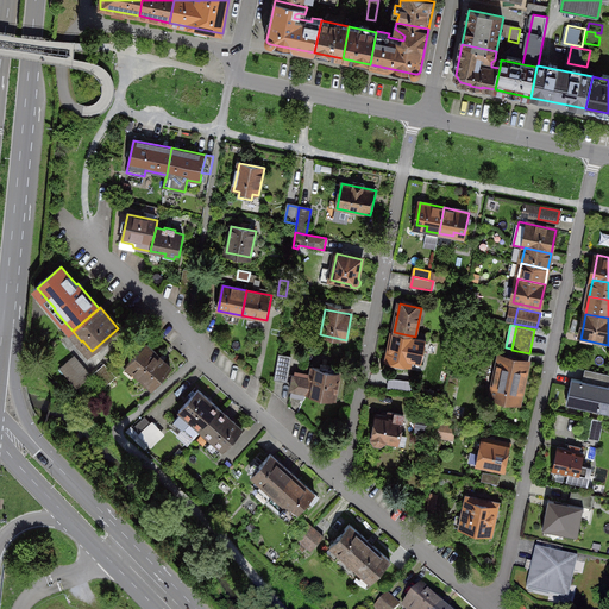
[(394,332),(388,360),(420,368),(426,339),(415,337),(394,332)]
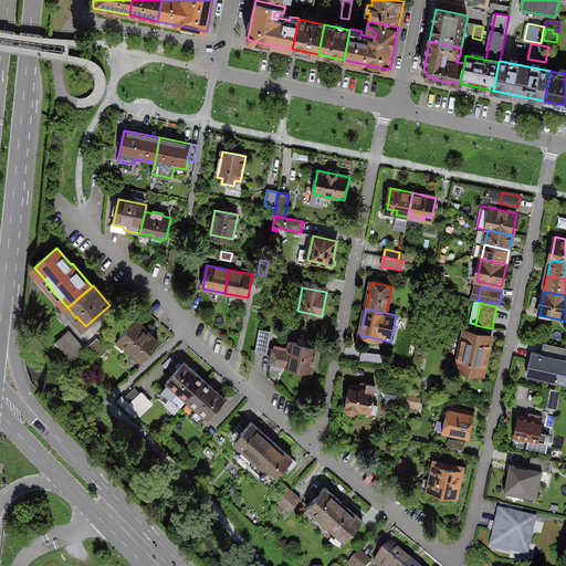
[(146,328),(136,321),(119,341),(144,362),(159,343),(145,329),(146,328)]
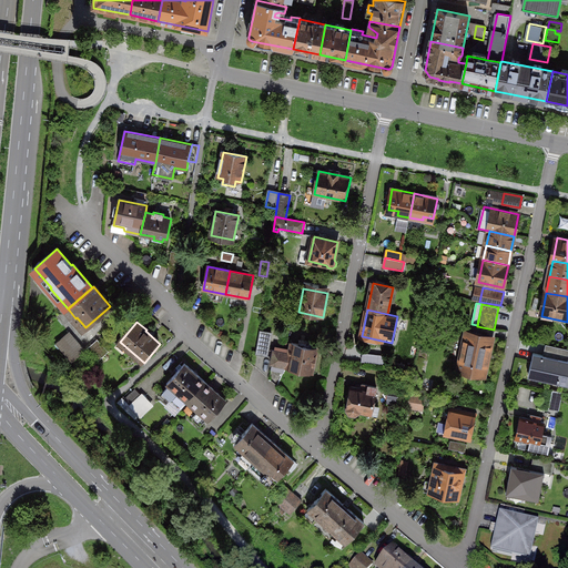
[(261,331),(257,353),(269,355),(272,333),(261,331)]
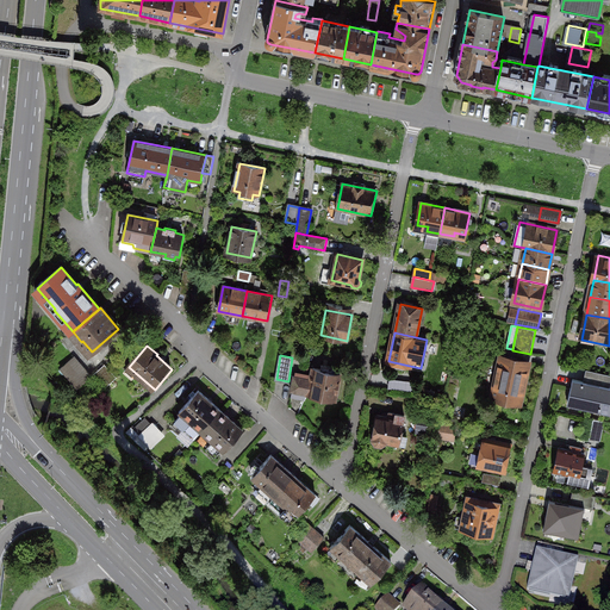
[(526,386),(530,361),(500,355),(495,379),(526,386)]
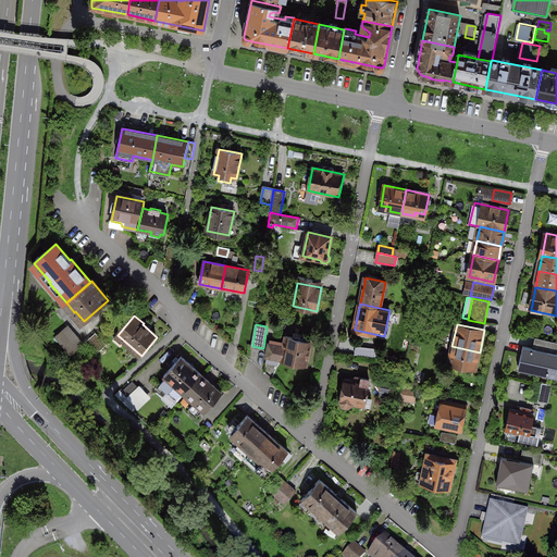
[(71,355),(84,344),(69,326),(56,337),(71,355)]
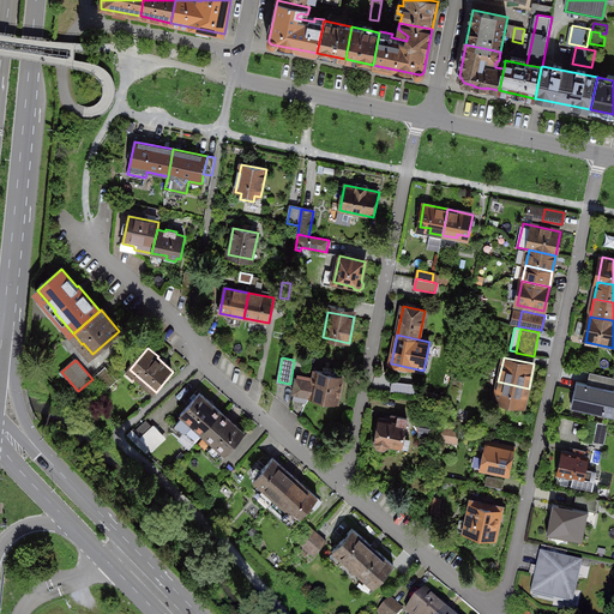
[(119,380),(106,367),(92,379),(104,392),(119,380)]
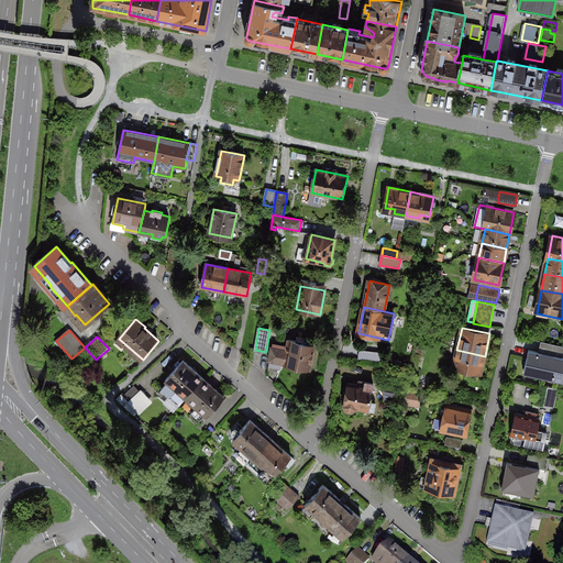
[(311,360),(315,345),(289,341),(288,351),(272,348),(269,361),(285,364),(285,365),(309,370),(310,366),(311,366),(312,362),(311,360)]
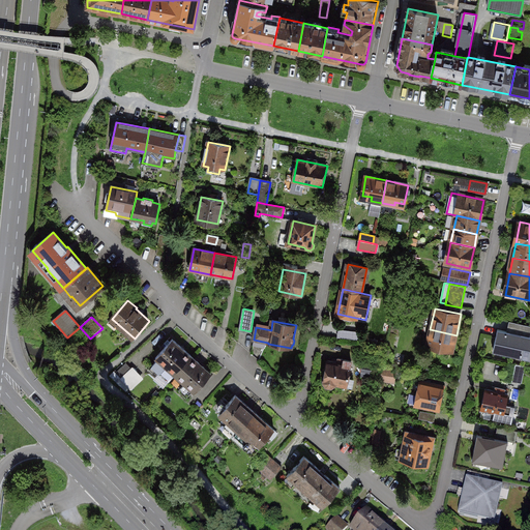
[(512,333),(529,337),(529,335),(529,326),(514,323),(512,333)]
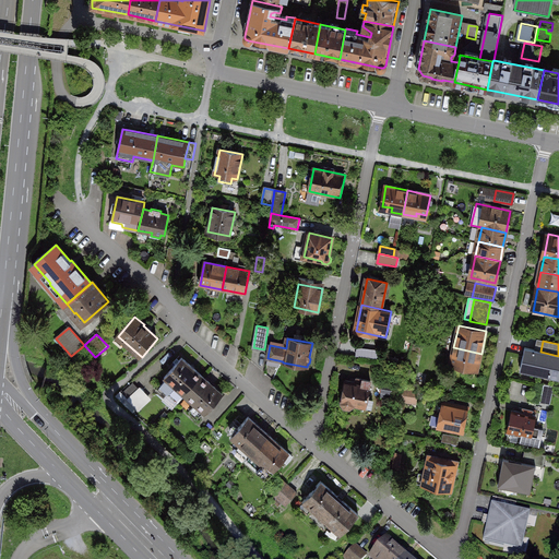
[(477,373),(482,354),(453,347),(449,367),(477,373)]
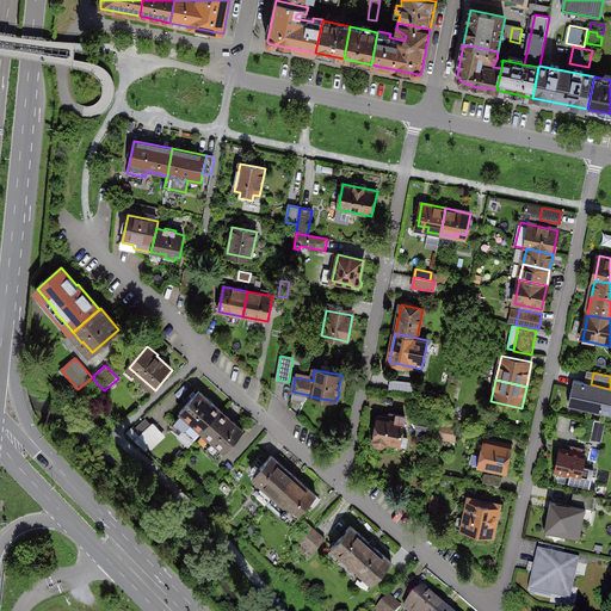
[(591,384),(574,381),(568,406),(610,414),(610,388),(610,389),(591,384)]
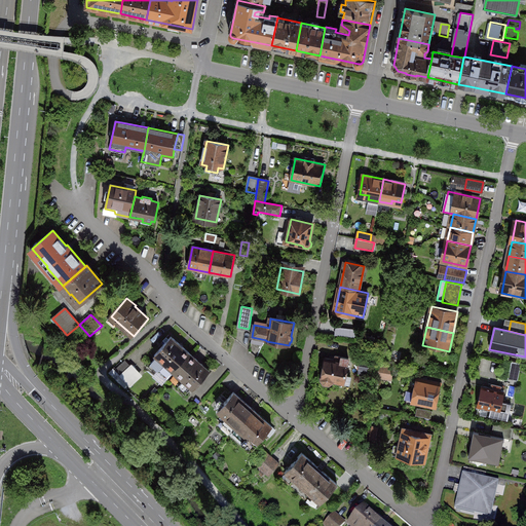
[(190,353),(172,337),(155,355),(157,358),(155,360),(162,366),(164,364),(174,372),(190,353)]
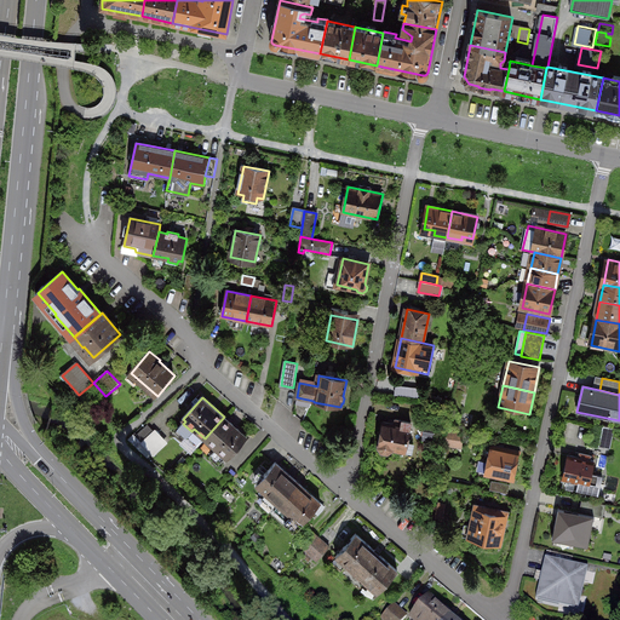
[(247,437),(224,417),(205,438),(217,449),(211,457),(219,464),(225,457),(228,459),(247,437)]
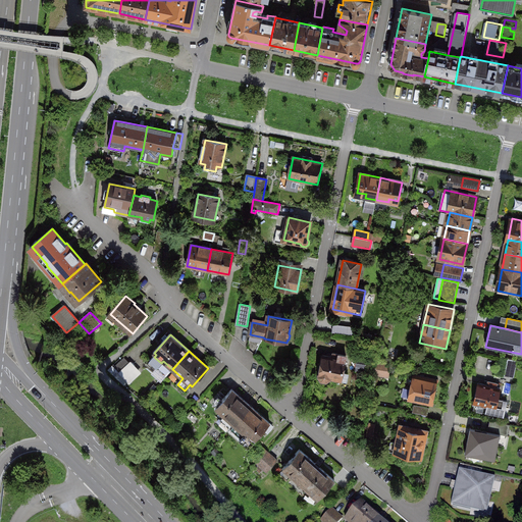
[(332,358),(323,356),(319,375),(321,379),(326,380),(330,378),(342,380),(347,356),(333,353),(332,358)]
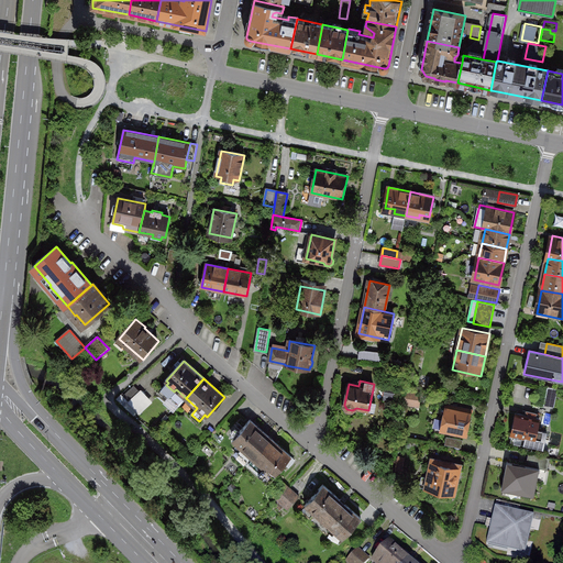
[(134,386),(123,396),(129,401),(140,392),(134,386)]
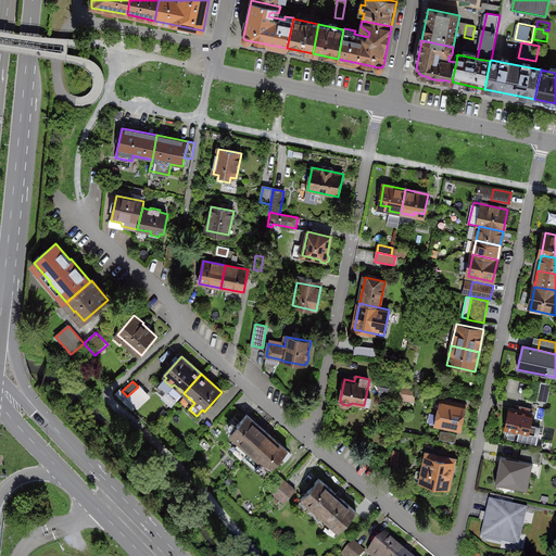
[(551,386),(540,383),(536,400),(548,402),(551,386)]
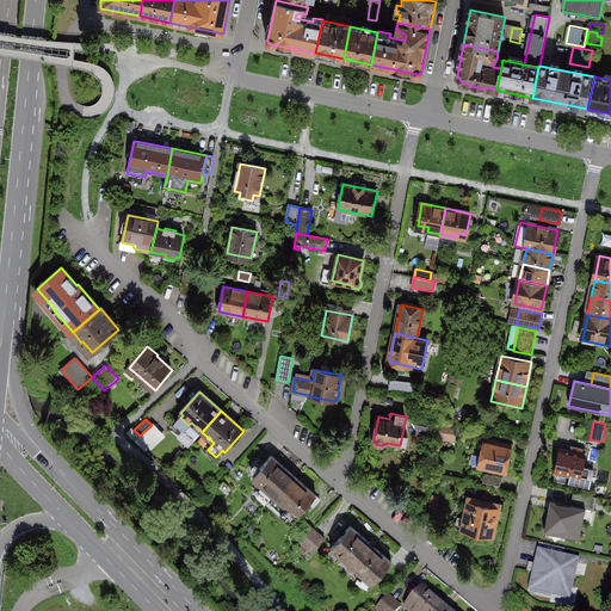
[(458,429),(440,425),(438,438),(456,442),(458,429)]
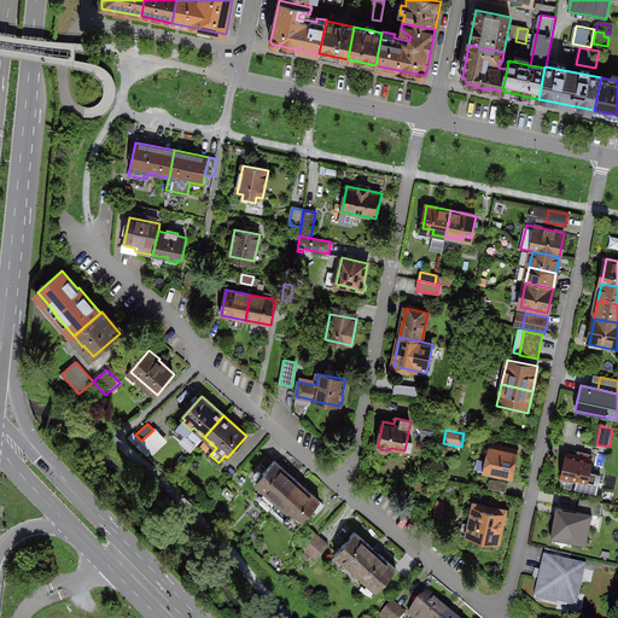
[(512,477),(518,450),(489,444),(484,472),(512,477)]
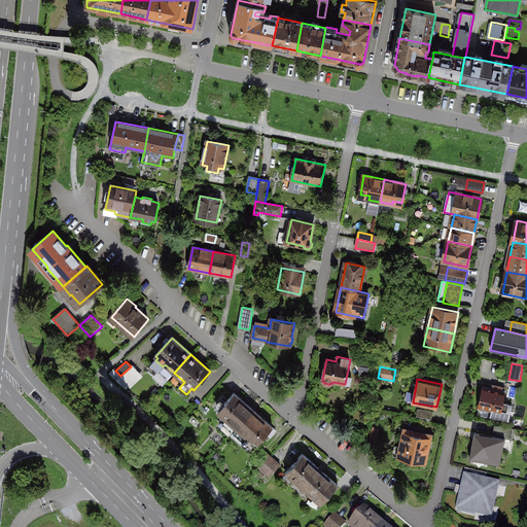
[(493,389),(483,387),(479,407),(492,410),(491,417),(508,420),(513,405),(503,402),(505,392),(502,391),(502,388),(494,386),(493,389)]
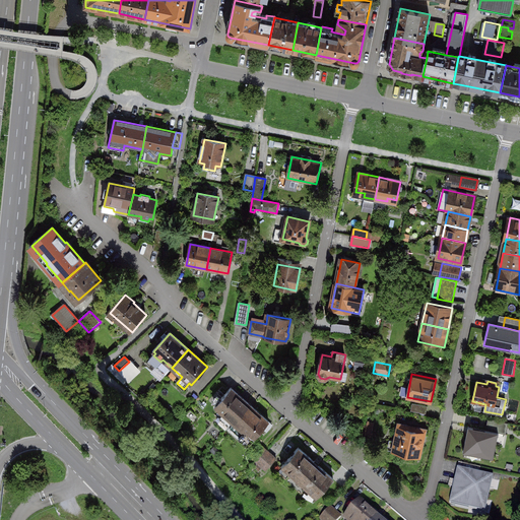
[(251,405),(232,388),(215,406),(235,424),(251,405)]
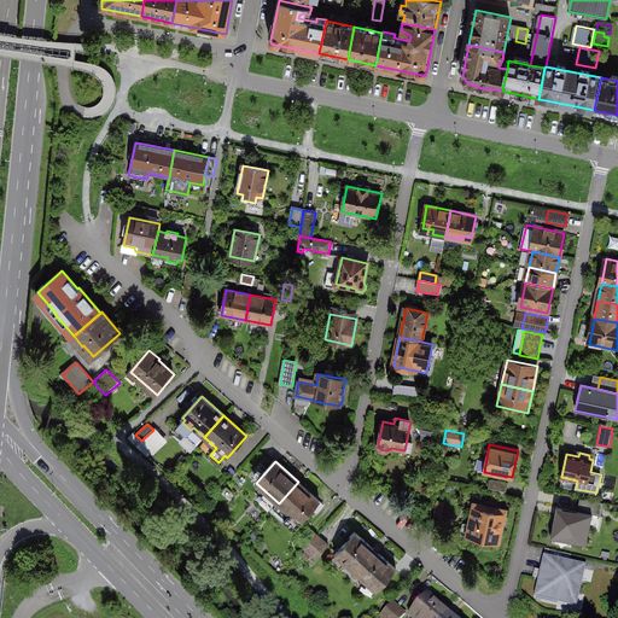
[(502,488),(503,479),(491,478),(490,487),(502,488)]
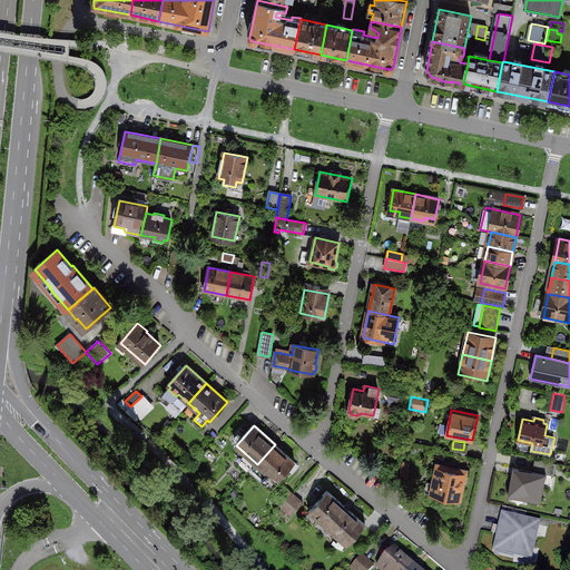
[(295,462),(275,444),(257,464),(277,482),(295,462)]
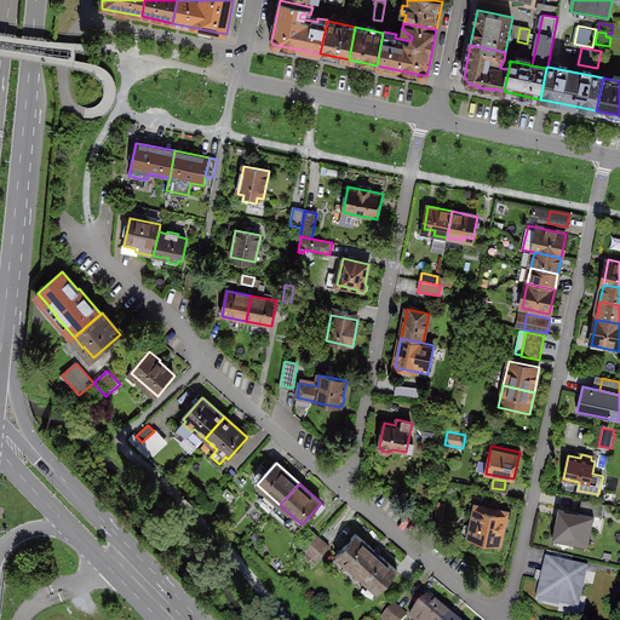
[(446,504),(438,503),(436,518),(443,520),(446,504)]
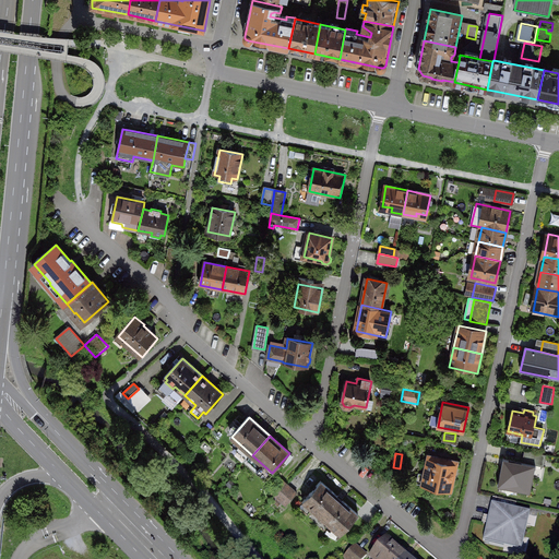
[(532,465),(508,461),(506,475),(503,475),(502,476),(501,477),(501,479),(502,480),(503,482),(503,485),(526,489),(532,465)]
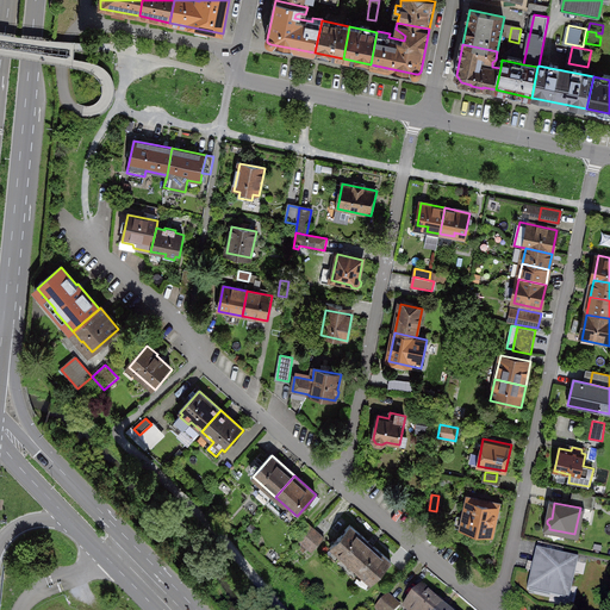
[(496,515),(497,510),(467,504),(464,520),(465,520),(464,530),(471,531),(473,535),(480,536),(485,535),(491,536),(493,524),(497,523),(498,517),(496,515)]
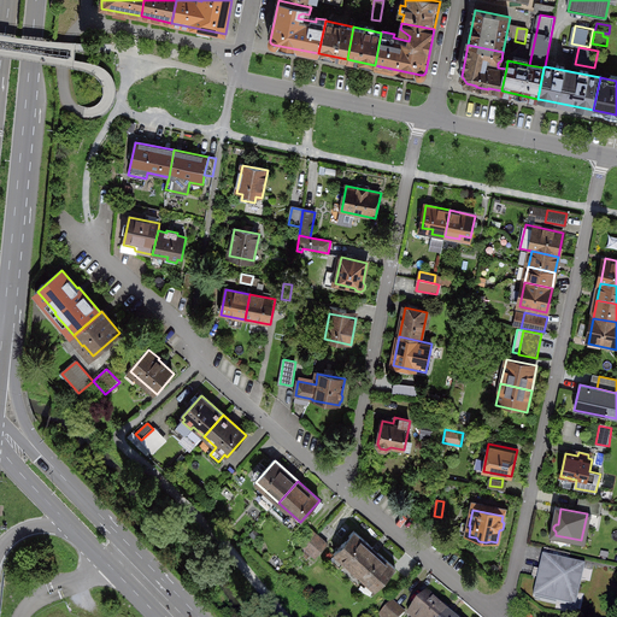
[(305,548),(317,535),(307,527),(295,540),(305,548)]
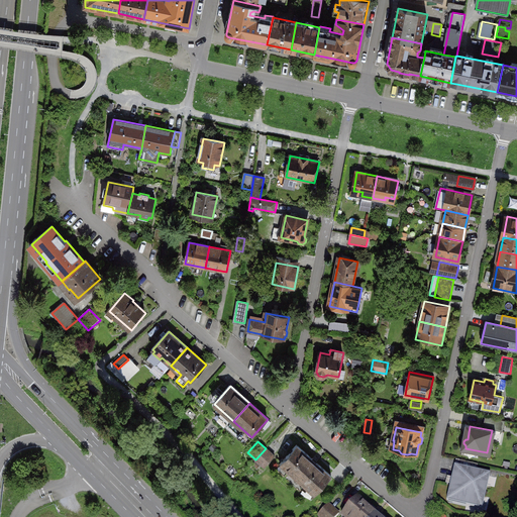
[(315,460),(297,445),(281,464),(298,480),(315,460)]
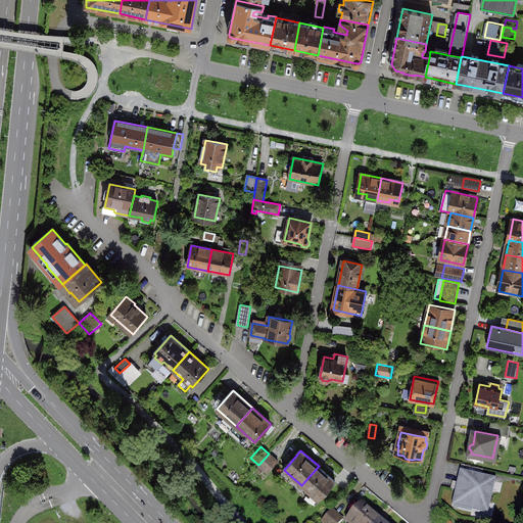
[(278,462),(269,454),(258,465),(269,473),(278,462)]
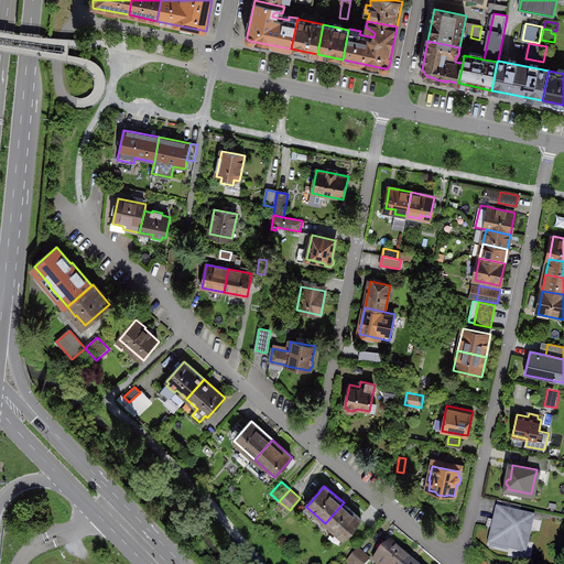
[(361,519),(344,502),(325,523),(331,528),(327,532),(340,543),(361,519)]
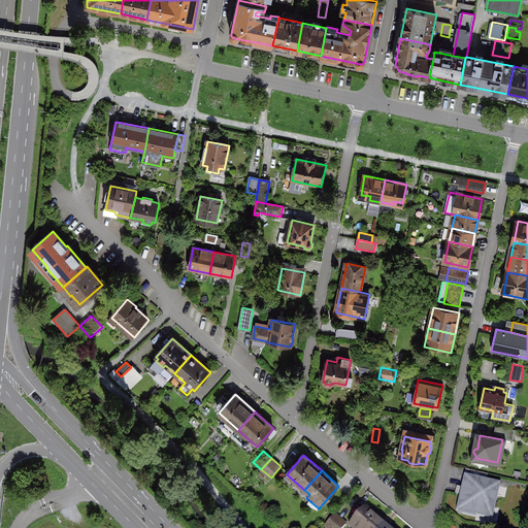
[(501,485),(465,476),(457,513),(493,521),(501,485)]
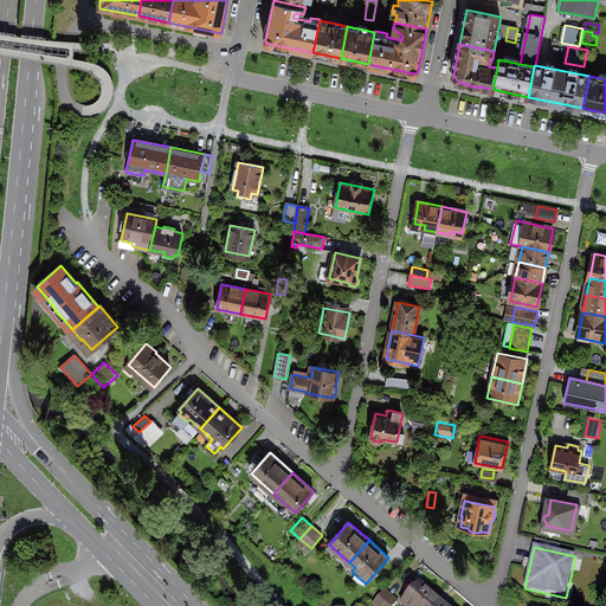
[(438,601),(419,585),(400,605),(438,605),(442,603),(439,600),(438,601)]
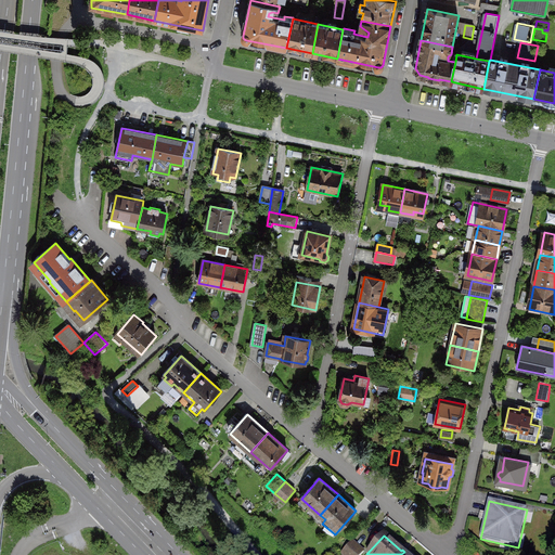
[(362,554),(365,552),(353,541),(341,554),(343,554),(362,554)]
